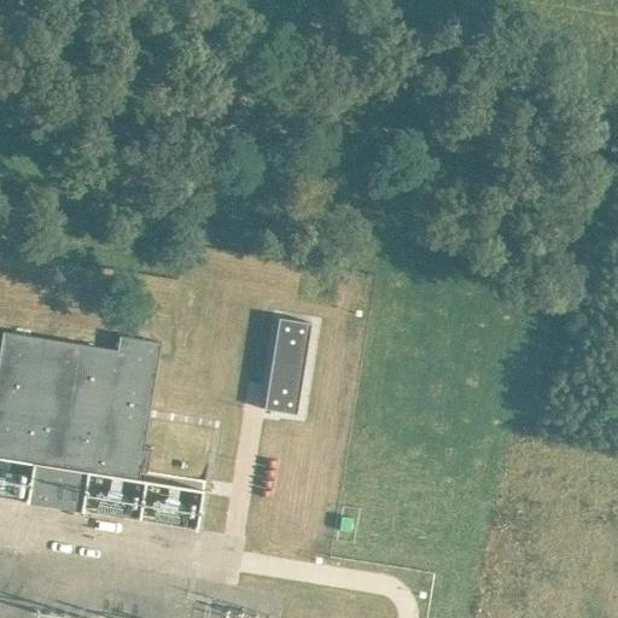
[(263,409),(296,414),(312,322),(278,318),(263,409)]
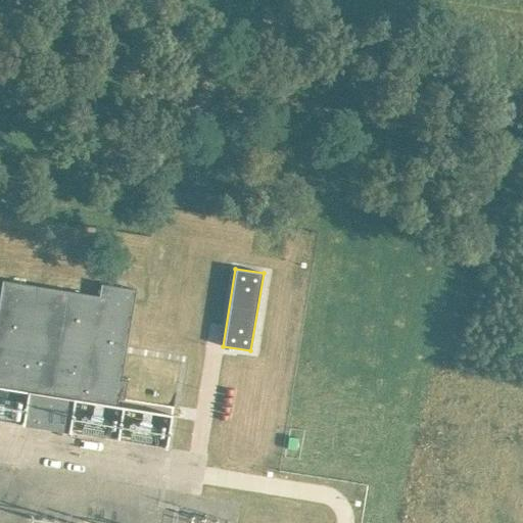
[(0,421),(167,448),(167,447),(172,415),(116,406),(117,398),(124,399),(127,381),(121,380),(136,290),(101,284),(99,296),(0,280),(0,281),(2,282),(0,292),(0,421)]
